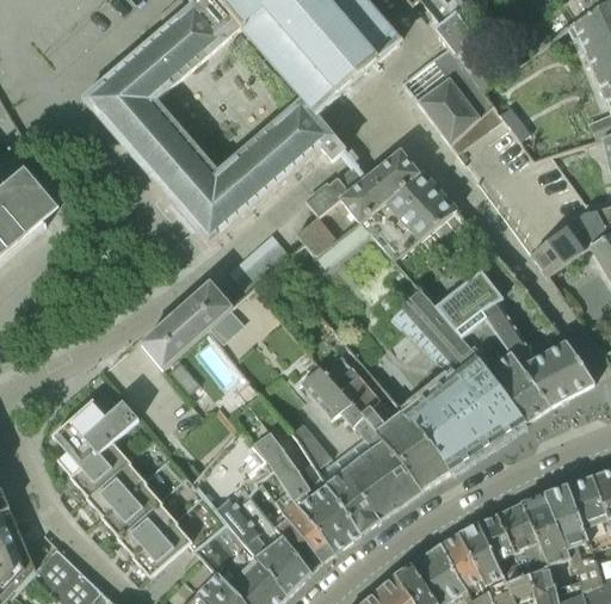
[(192,0),(193,1),(84,96),(144,166),(180,209),(189,217),(209,242),(322,146),(333,158),(345,147),(341,142),(334,135),(325,123),(318,113),(321,108),(338,94),(341,90),(375,63),(378,59),(396,44),(401,38),(396,35),(377,13),(366,0),(192,0)]
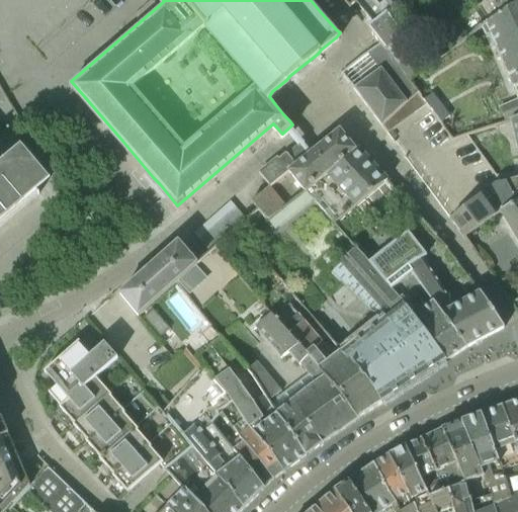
[(347,0),(350,3),(354,0),(358,0),(375,19),(368,24),(379,38),(385,47),(390,44),(400,36),(405,32),(391,12),(406,0),(347,0)]
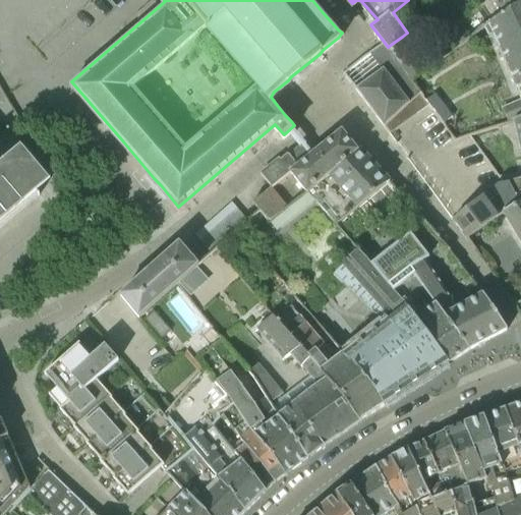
[(498,44),(520,94),(520,93),(520,0),(504,9),(486,19),(499,43),(498,44)]
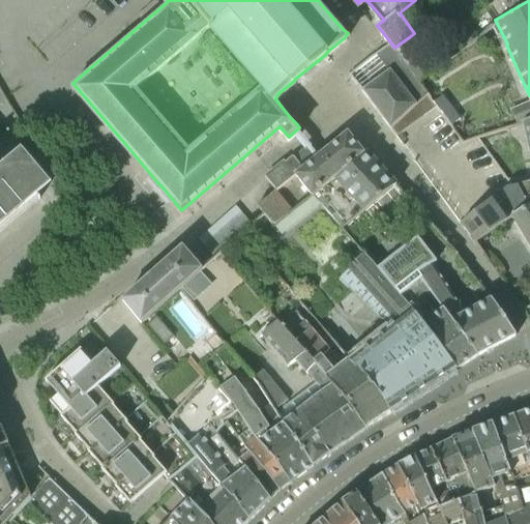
[(506,0),(512,9),(529,0),(506,0)]
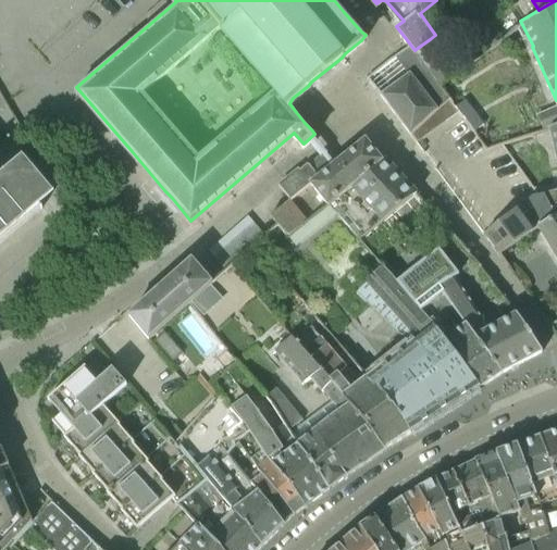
[(419,47),(430,64),(437,59),(443,55),(430,39),(419,47)]
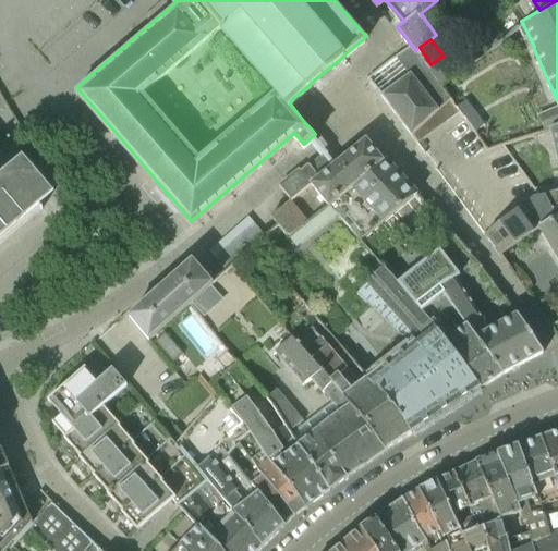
[(441,80),(431,64),(420,47),(415,50),(409,41),(396,52),(409,70),(381,90),(395,108),(412,131),(438,106),(450,93),(441,80)]
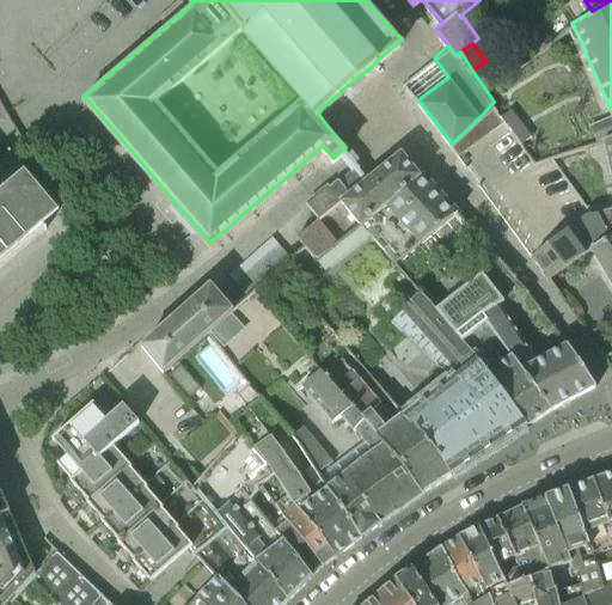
[(481,65),(472,71),(484,87),(491,83),(481,65)]
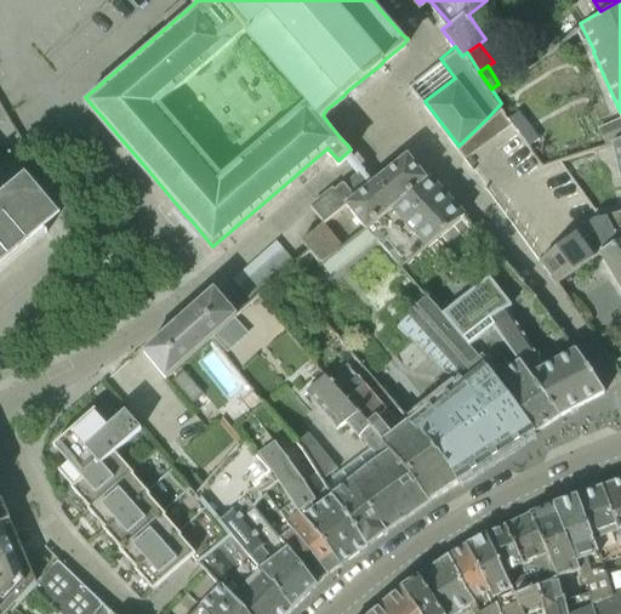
[(501,103),(488,118),(497,130),(512,119),(501,103)]
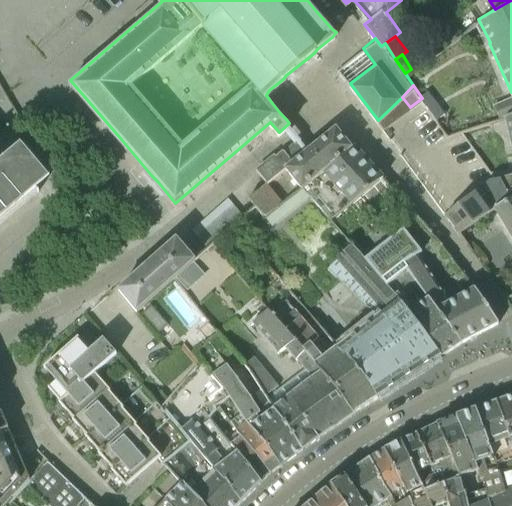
[(511,111),(511,91),(511,92),(494,100),(500,116),(505,114),(511,111)]
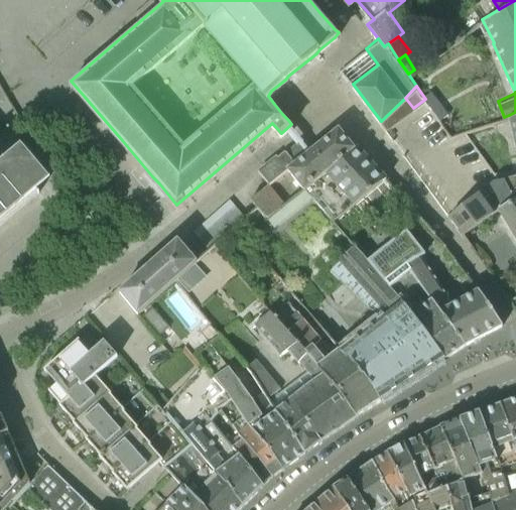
[(259,168),(269,180),(287,166),(303,186),(304,185),(355,145),(339,125),(309,148),(302,138),(301,136),(298,138),(296,140),(297,141),(277,156),(276,154),(259,168)]
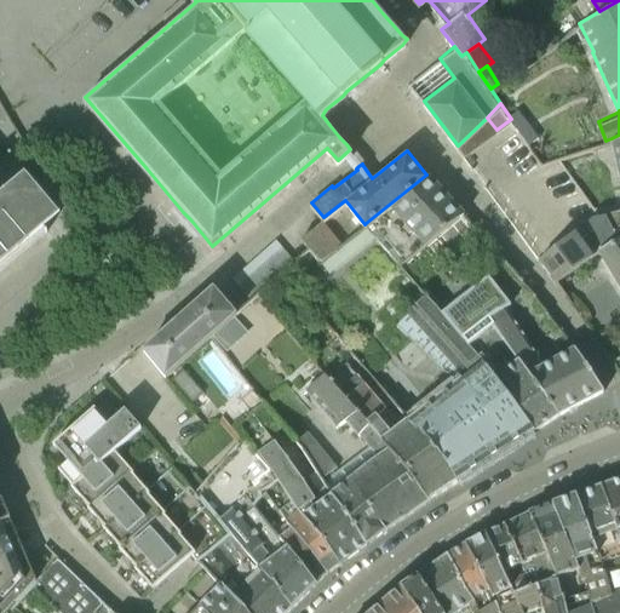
[(0,267),(47,227),(63,215),(26,170),(10,182),(6,187),(1,190),(0,189),(0,267)]
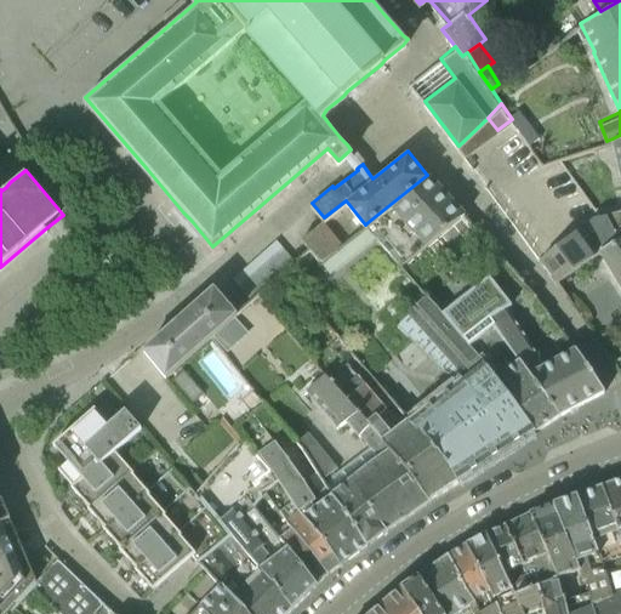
[(465,211),(448,193),(429,172),(427,175),(366,223),(375,236),(377,234),(381,240),(382,239),(388,248),(400,261),(428,240),(465,211)]
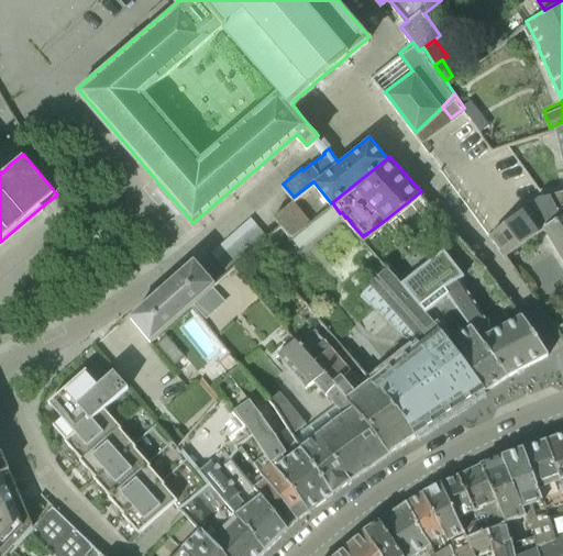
[(562,187),(549,191),(556,204),(562,202),(562,187)]
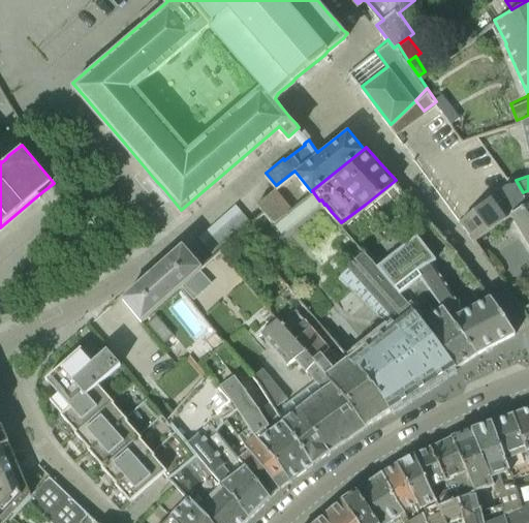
[(508,214),(510,212),(528,201),(523,192),(516,180),(505,181),(467,212),(460,217),(475,237),(508,214)]
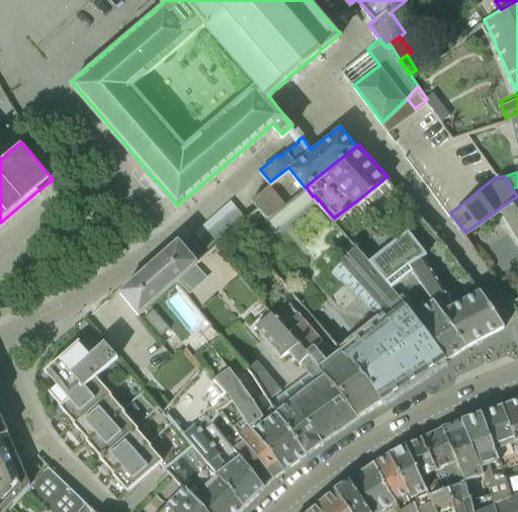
[(267,217),(285,200),(270,181),(251,196),(258,204),(267,217)]
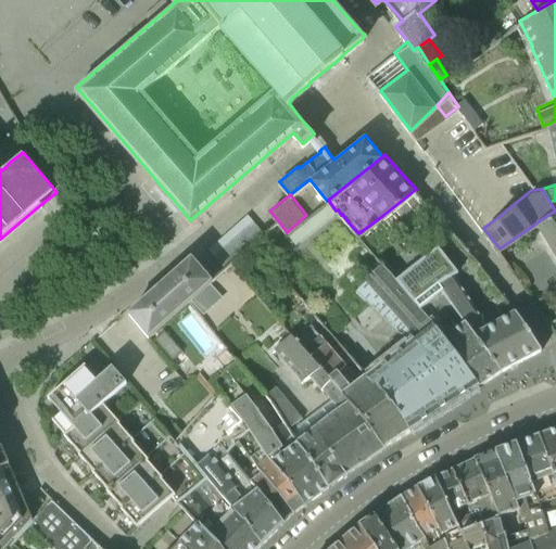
[(214,242),(220,250),(257,217),(250,209),(214,242)]
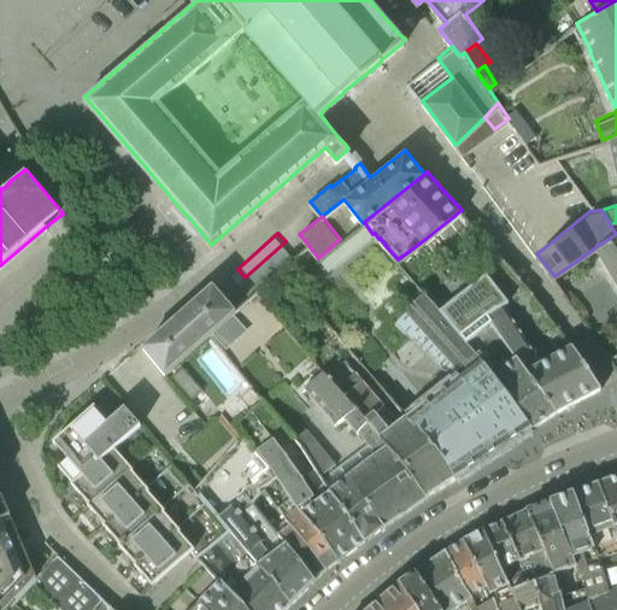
[(616,233),(616,234),(595,247),(616,281),(616,356),(612,359),(616,365),(616,233)]
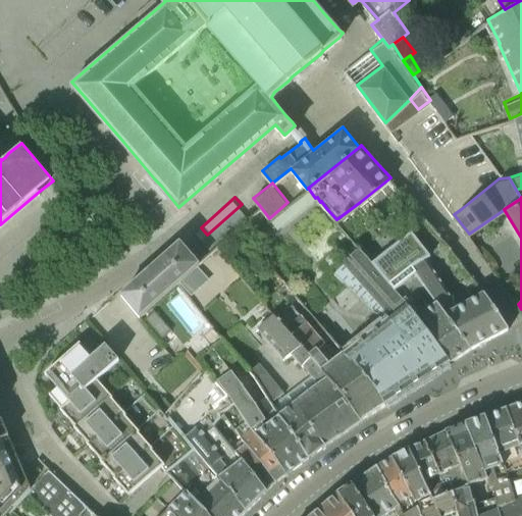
[(450,359),(470,346),(509,325),(484,290),(465,300),(459,304),(427,254),(429,252),(410,228),(371,259),(395,288),(450,359)]
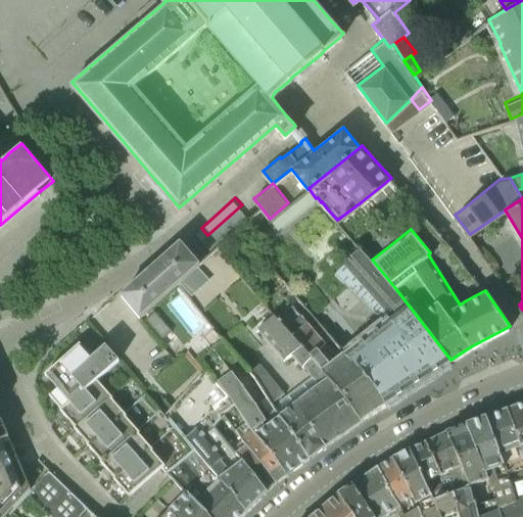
[(122,293),(141,315),(199,263),(181,241),(122,293)]
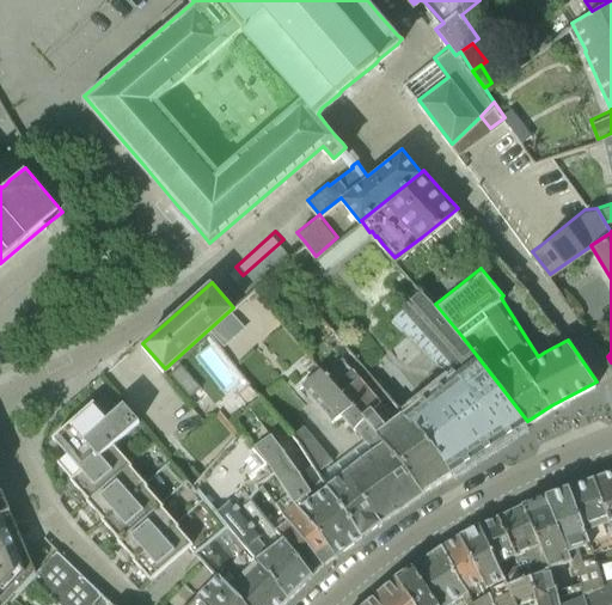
[(453,470),(527,421),(463,337),(435,304),(421,287),(390,315),(448,373),(402,410),(453,470)]
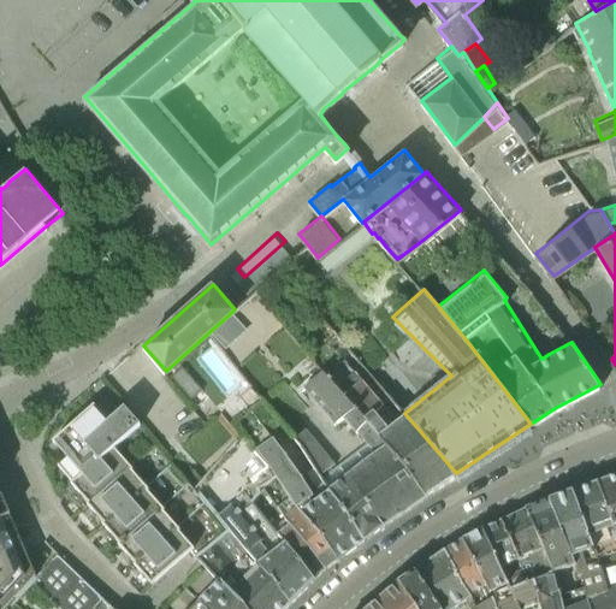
[(427,492),(377,432),(336,384),(323,367),(303,383),(335,420),(344,414),(353,425),(356,424),(367,438),(338,461),(383,522),(427,492)]
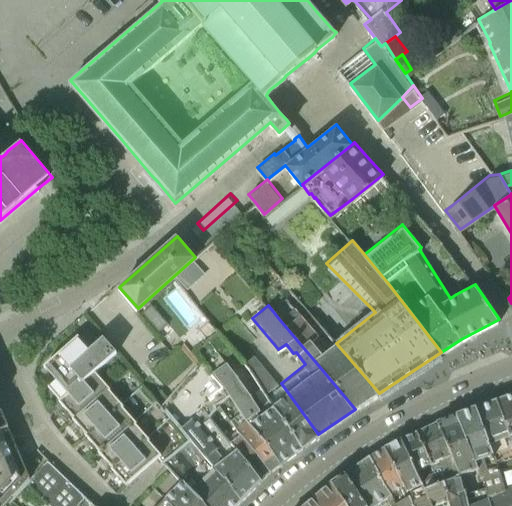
[(355,409),(379,393),(336,343),(323,354),(311,340),(319,333),(295,306),(279,319),(313,358),(355,409)]
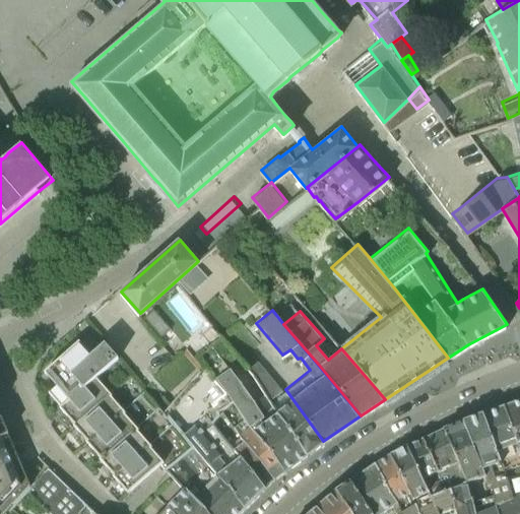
[(151,321),(160,332),(170,324),(160,313),(151,321)]
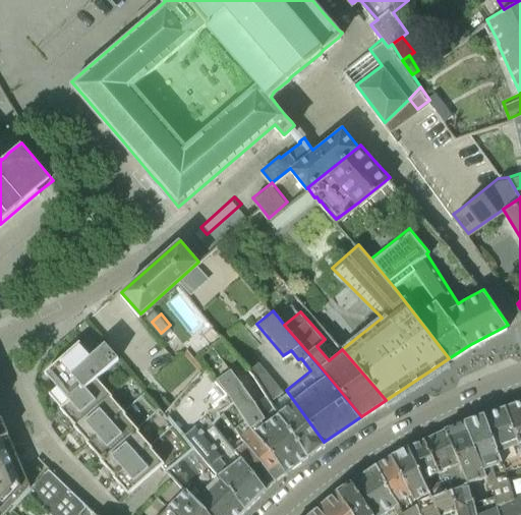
[(49,391),(60,403),(94,373),(96,376),(97,375),(118,355),(105,340),(92,352),(79,338),(44,369),(56,384),(49,391)]
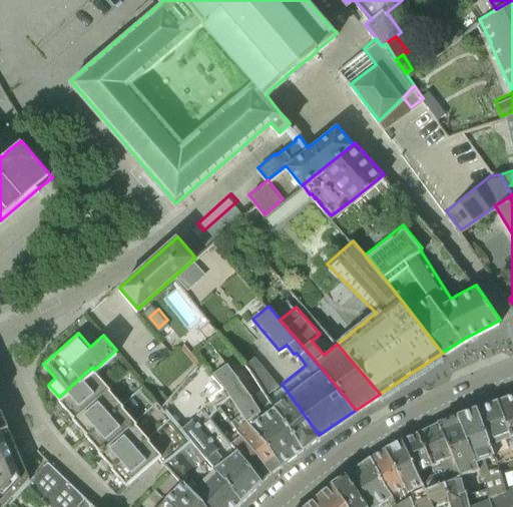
[(304,446),(319,435),(282,384),(255,353),(244,361),(275,405),(304,446)]
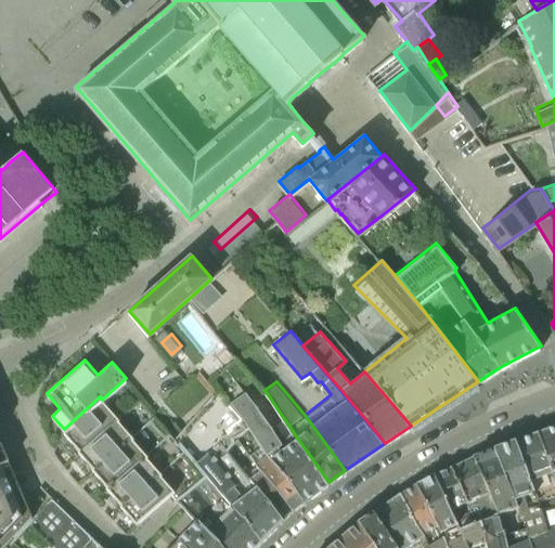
[(261,539),(282,519),(247,470),(228,447),(232,434),(248,425),(232,401),(218,383),(180,427),(172,418),(166,425),(197,459),(206,471),(261,539)]
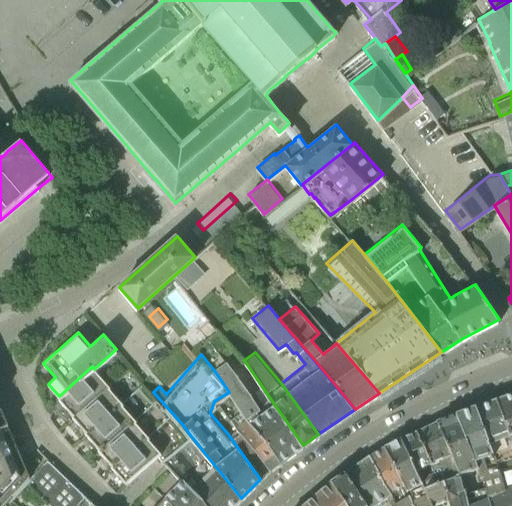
[(303,445),(274,404),(263,412),(227,360),(214,370),(229,392),(242,410),(280,462),(303,445)]
